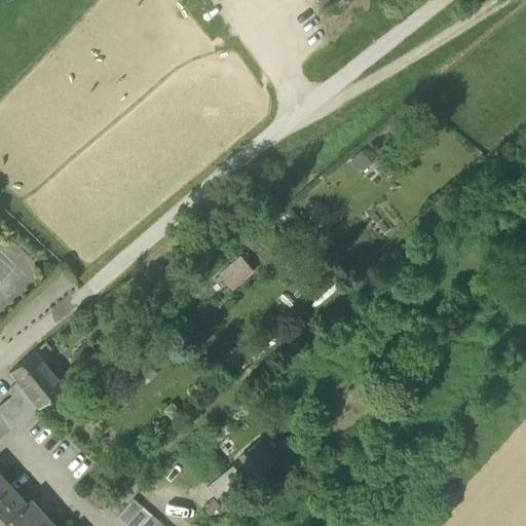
[(239,254),(218,272),(231,289),(254,271),(239,254)]
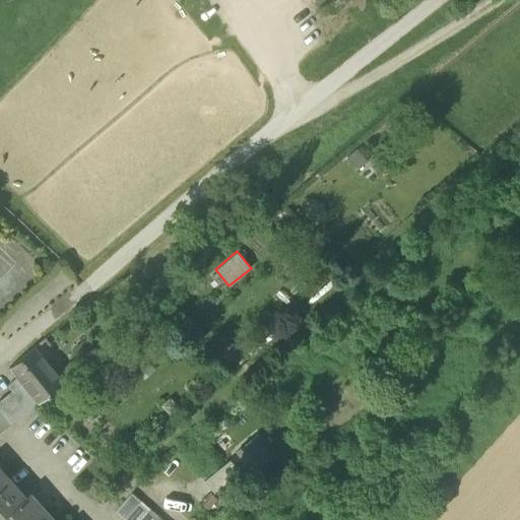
[(12,391),(27,410),(45,397),(63,382),(35,347),(9,368),(17,378),(8,386),(12,391)]
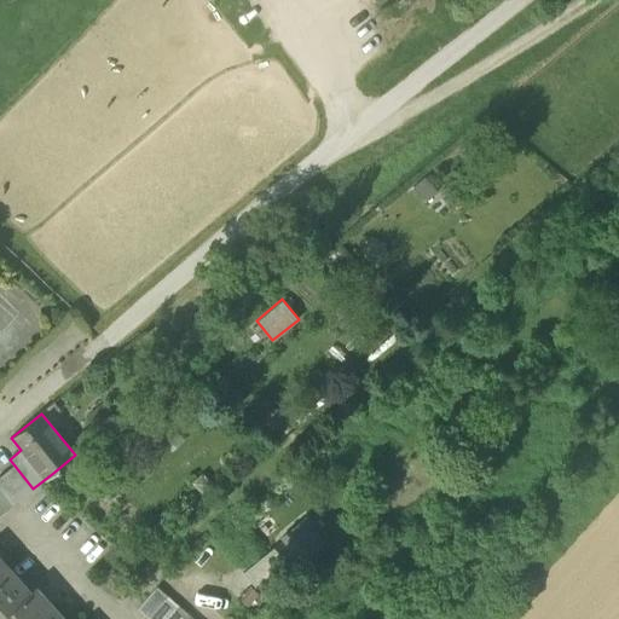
[(76,440),(82,449),(100,434),(94,426),(76,440)]
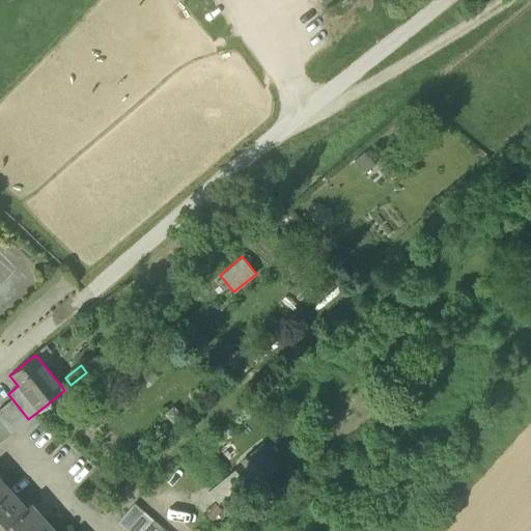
[(65,389),(64,390),(46,406),(56,418),(76,402),(65,389)]
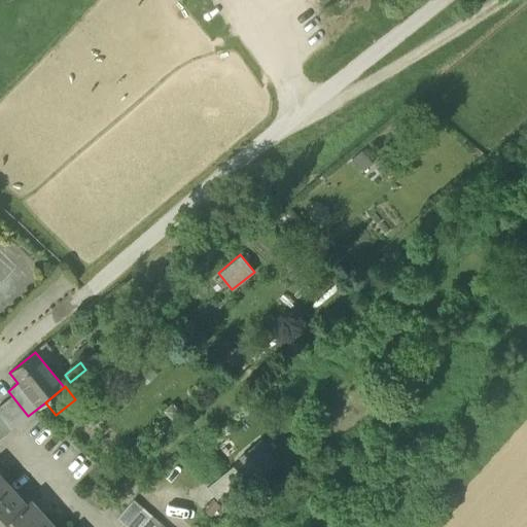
[(0,406),(0,437),(12,428),(28,416),(12,396),(0,406)]
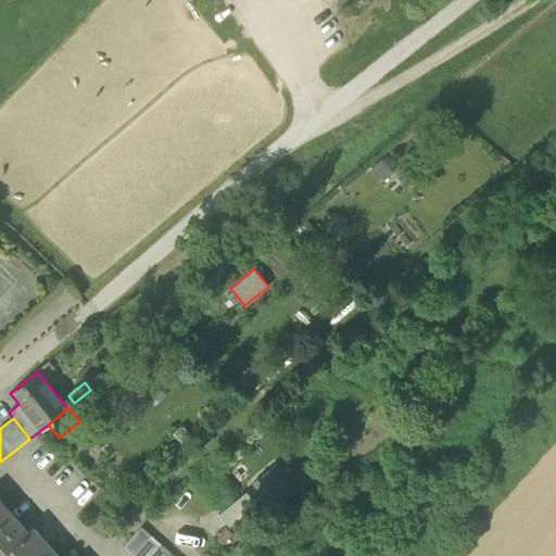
[(251,482),(270,505),(292,485),(274,464),(251,482)]
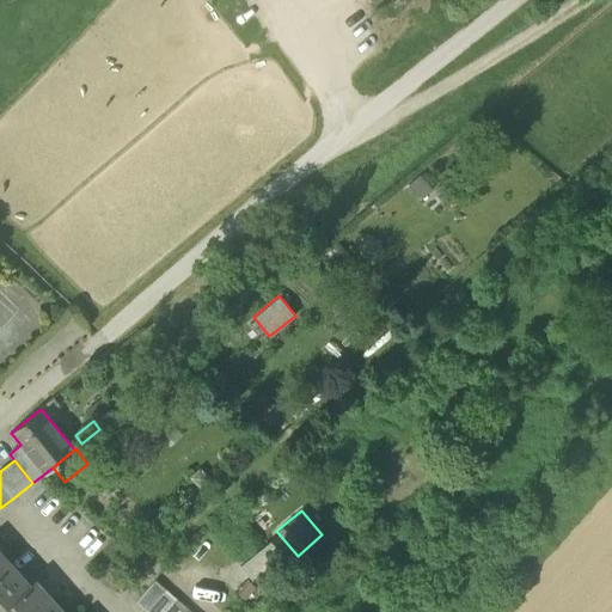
[(282,554),(271,540),(240,564),(251,579),(282,554)]
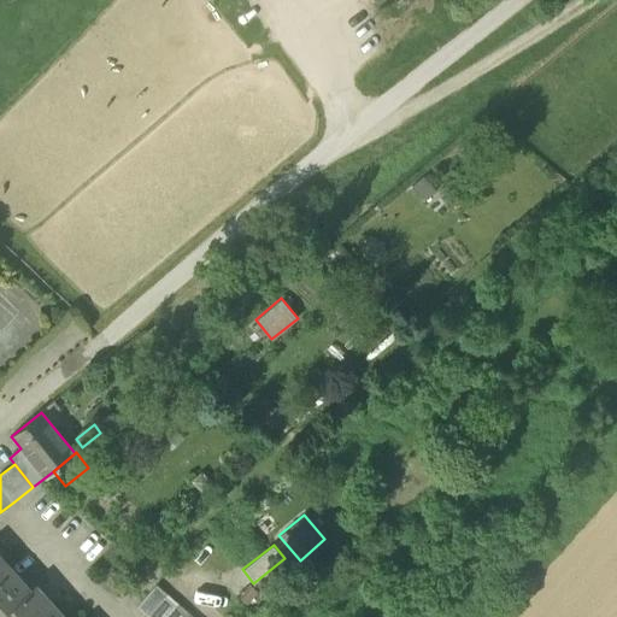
[(0,615),(28,591),(7,569),(0,575),(0,615)]
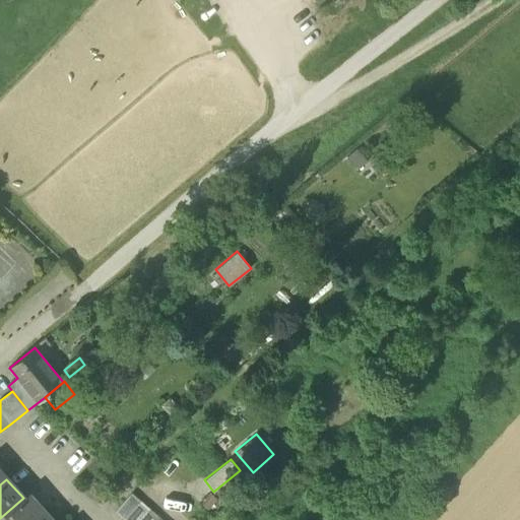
[(132,493),(116,511),(125,519),(141,501),(132,493)]
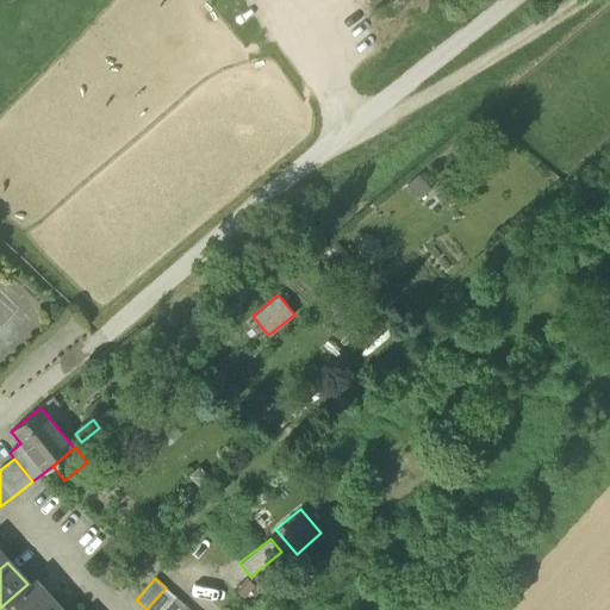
[(0,608),(0,609),(42,609),(53,602),(32,579),(27,584),(0,608)]
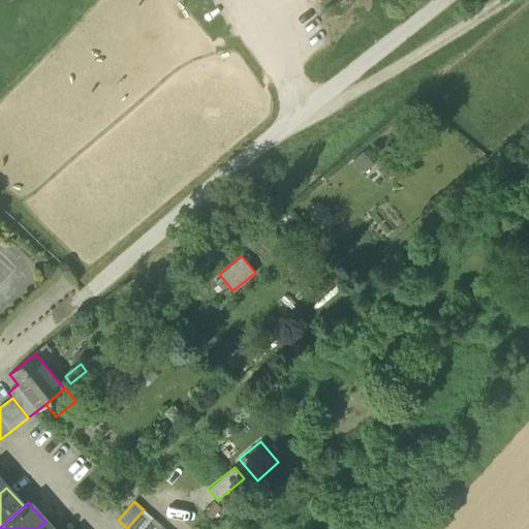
[(142,528),(152,518),(144,509),(127,528),(142,528)]
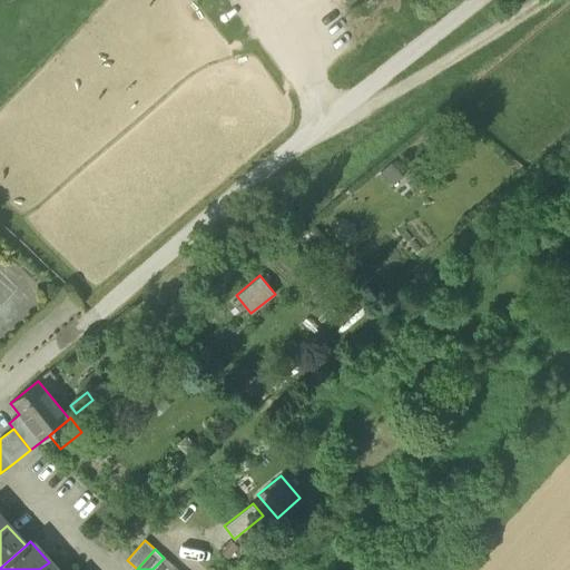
[(170,569),(174,567),(164,558),(153,569),(170,569)]
